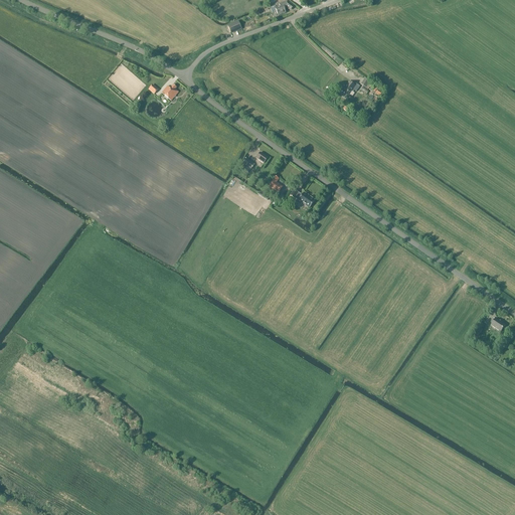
[(294,6),(287,2),(279,5),(280,6),(276,8),(275,6),(272,8),(274,13),(277,12),(278,17),(286,14),(284,8),(287,7),(292,10),(294,6)]
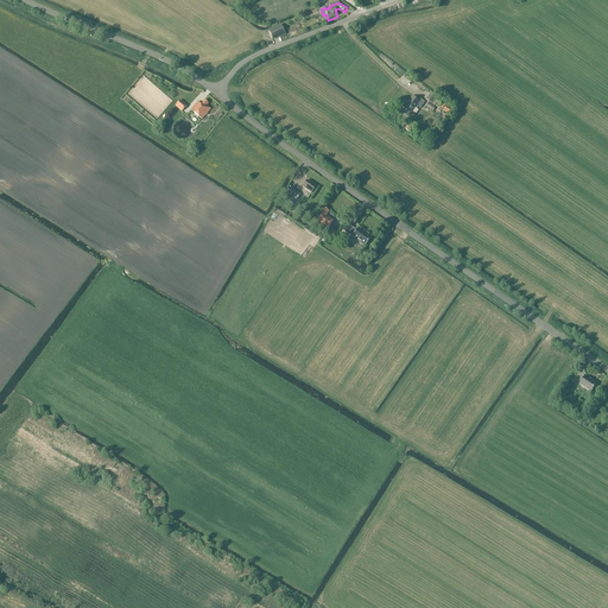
[(285,35),(282,25),(268,31),(272,40),(285,35)]
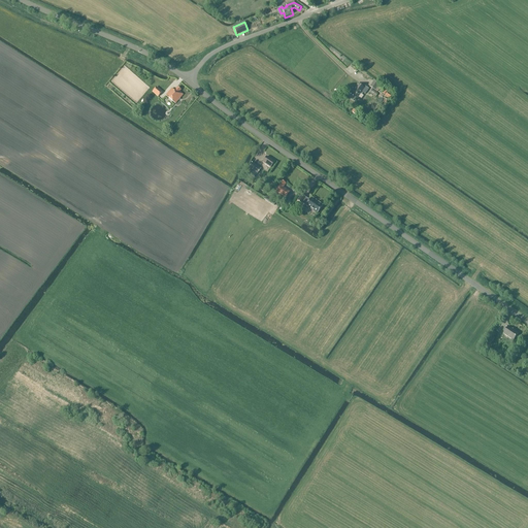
[(380,85),(373,80),(369,87),(375,91),(380,85)]
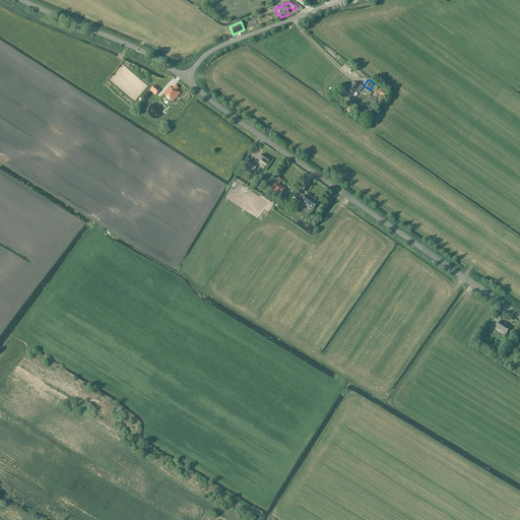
[(358,86),(351,82),(348,87),(346,85),(341,92),(345,95),(344,96),(347,100),(348,98),(350,100),(356,90),(360,92),(363,87),(360,85),(358,86)]
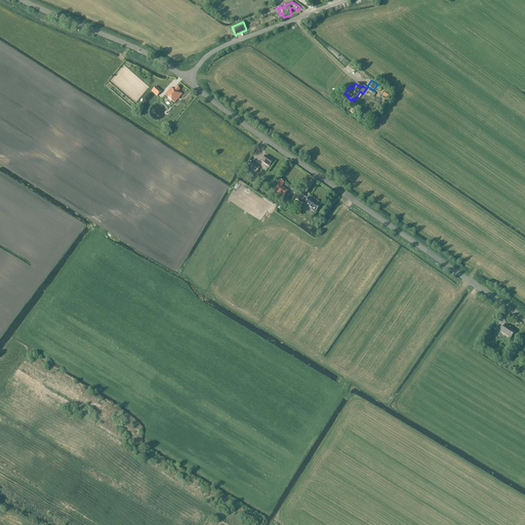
[(161,91),(155,87),(152,91),(157,96),(161,91)]
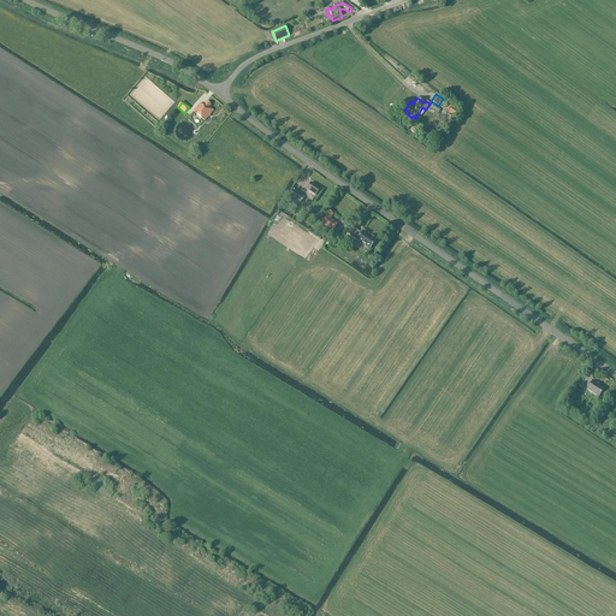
[(209,107),(211,105),(207,102),(203,106),(200,104),(194,111),(205,120),(213,111),(209,107)]
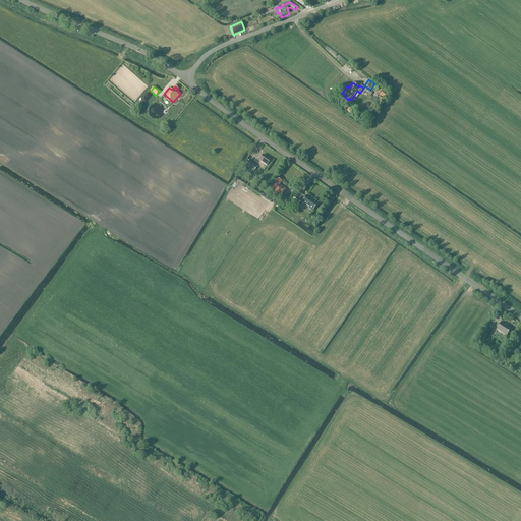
[(263,155),(258,161),(267,166),(271,160),(263,155)]
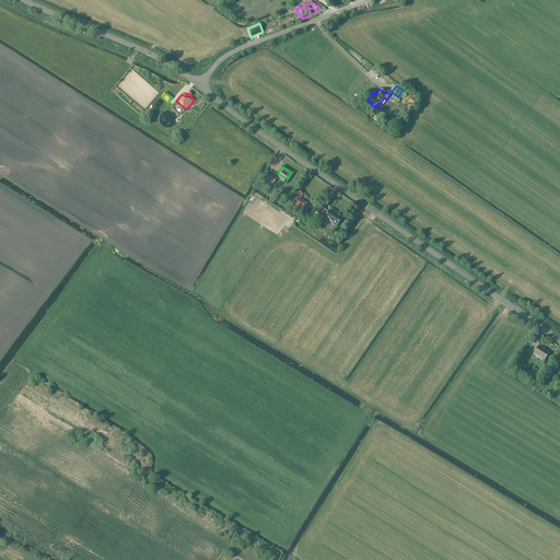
[(276,179),(267,173),(264,178),(272,184),(276,179)]
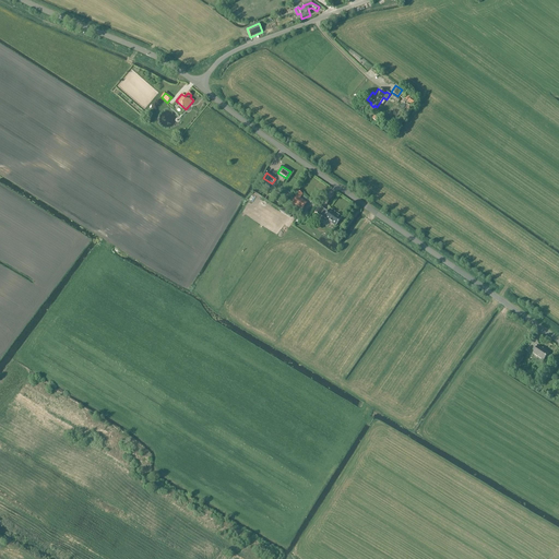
[(302,194),(297,191),(287,205),(293,210),(295,205),(301,211),(307,203),(300,199),(302,194)]
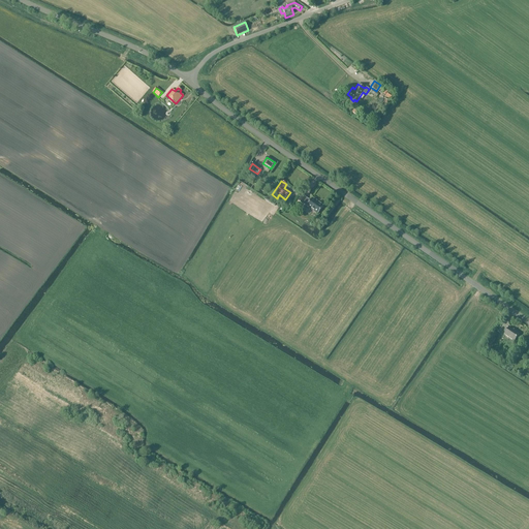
[(306,198),(302,195),(298,201),(302,205),(303,203),(307,206),(306,207),(317,214),(322,207),(311,198),(309,203),(305,199),(306,198)]
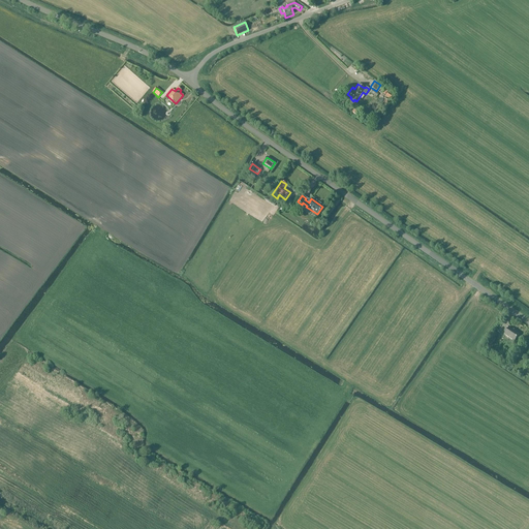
[(519,335),(515,332),(516,331),(515,331),(512,330),(509,328),(504,335),(515,341),(519,335)]
